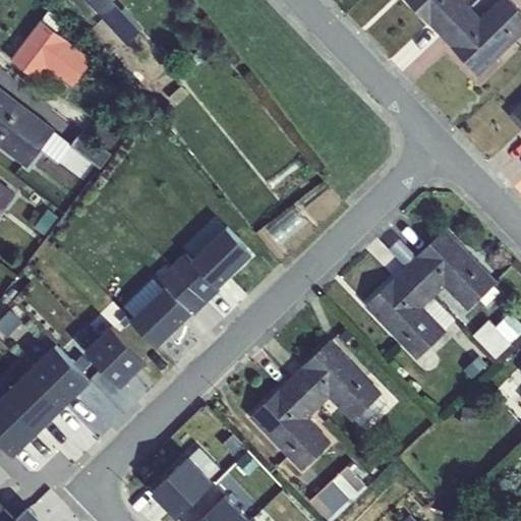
[(88,0),(105,17),(117,6),(111,0),(88,0)]
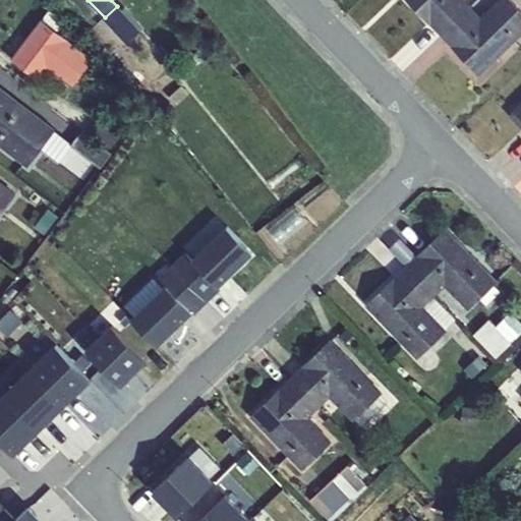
[(407,0),(442,36),(471,6),(464,0),(407,0)]
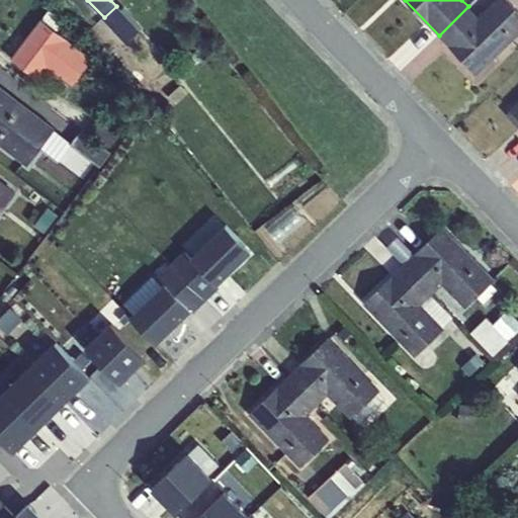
[(468,6),(439,35),(477,74),(517,33),(517,11),(507,0),(495,0),(479,16),(468,6)]
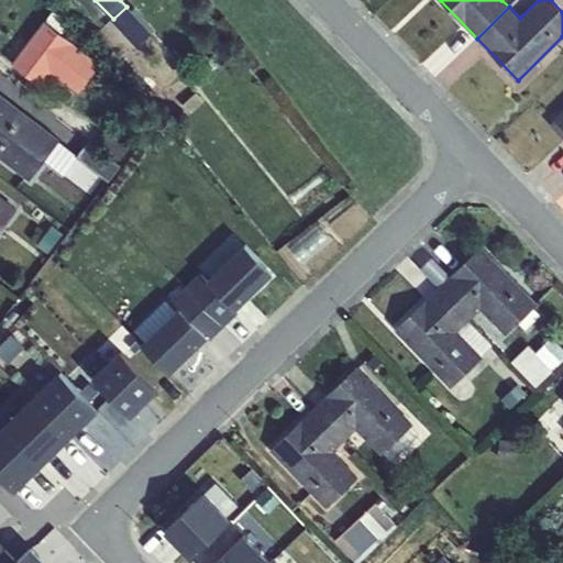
[(54,9),(45,20),(62,33),(70,20),(54,9)]
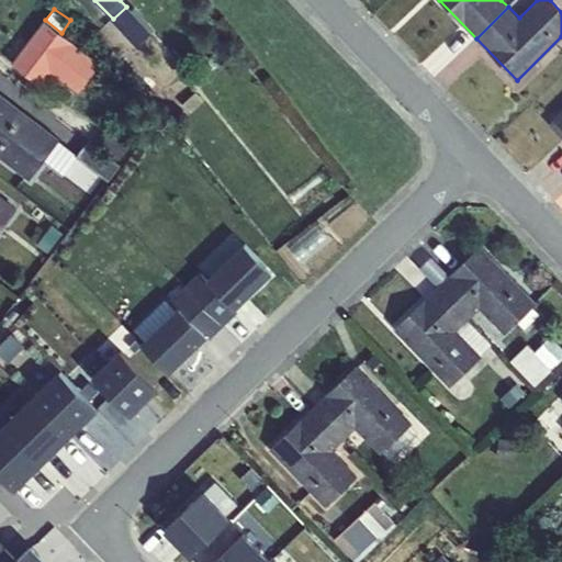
[(78,91),(100,63),(62,33),(45,20),(12,63),(42,85),(52,72),(78,91)]
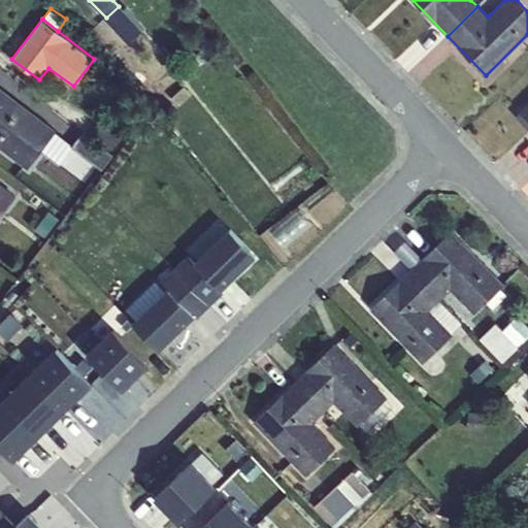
[(0,145),(29,168),(41,151),(55,132),(56,131),(0,87),(0,145)]
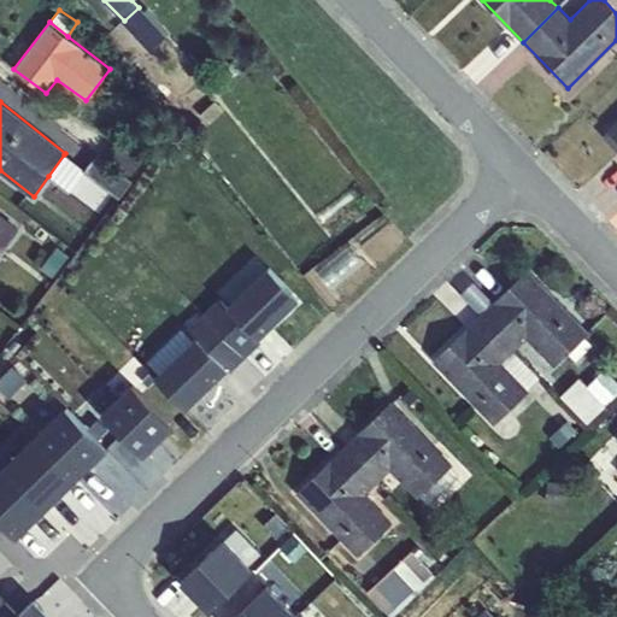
[(201,115),(210,123),(224,110),(216,101),(201,115)]
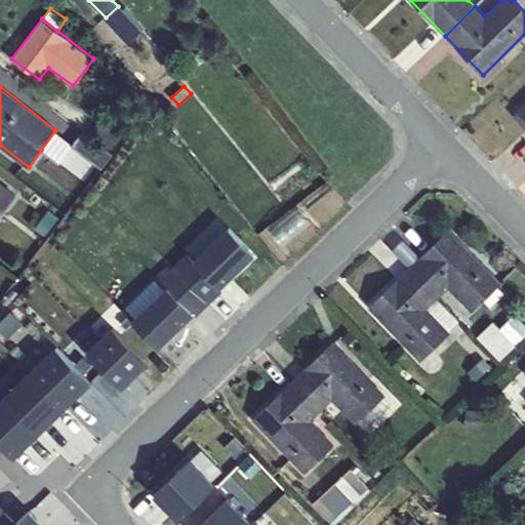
[(59,164),(73,146),(54,131),(41,150),(59,164)]
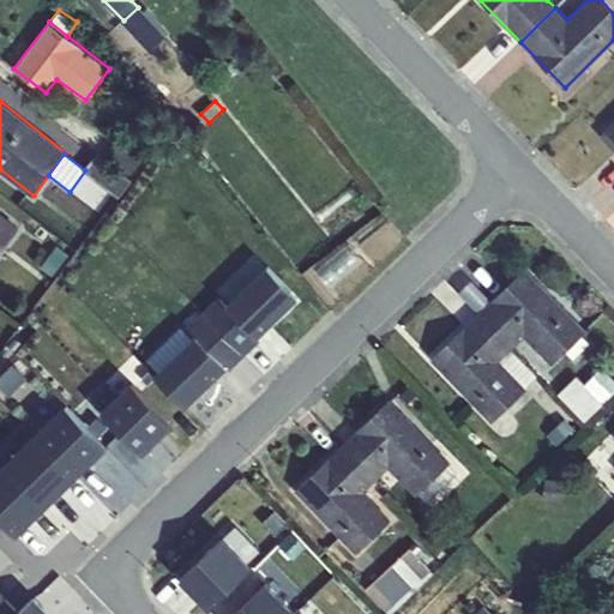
[(97,154),(85,170),(119,196),(131,180),(97,154)]
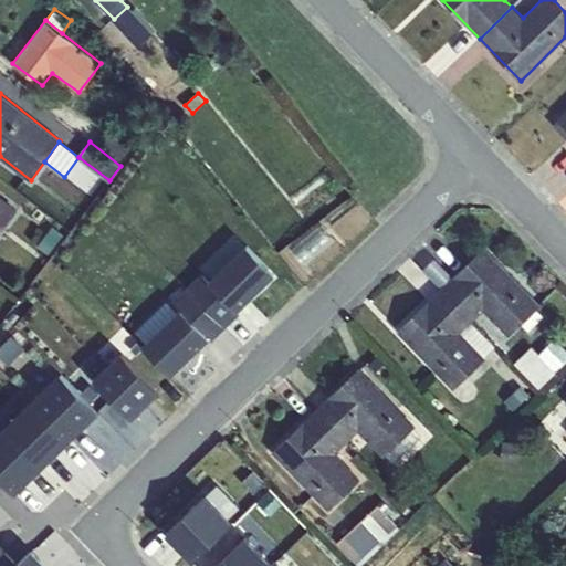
[(0,196),(0,231),(18,209),(0,196)]
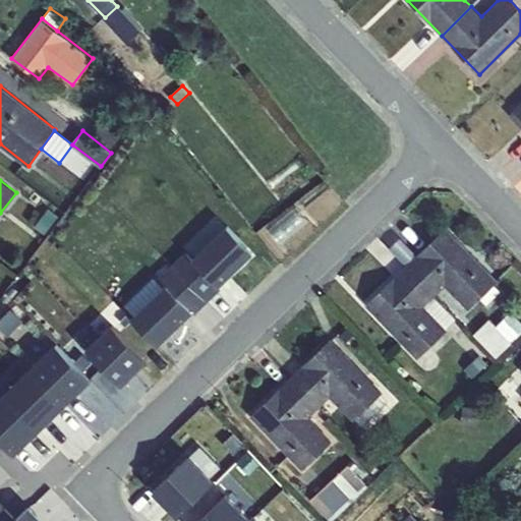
[(47,208),(34,226),(44,234),(58,217),(47,208)]
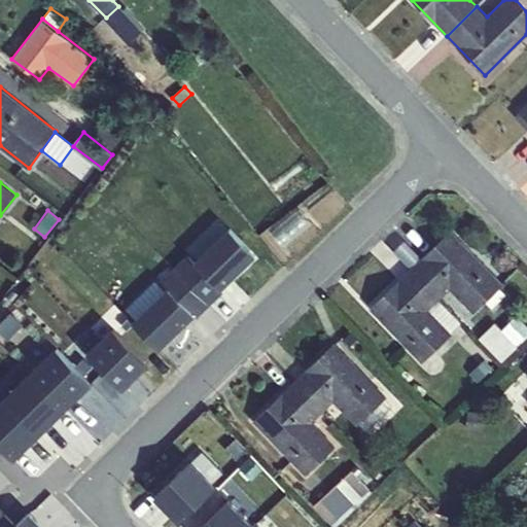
[(227,224),(179,271),(211,303),(223,290),(220,286),(255,253),(227,224)]
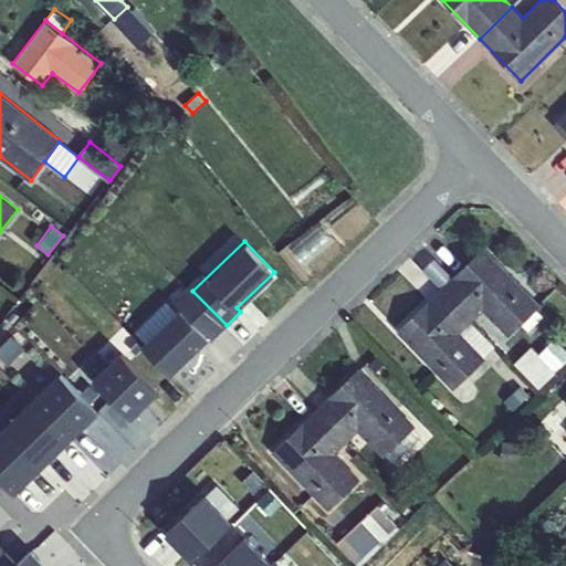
[(439,291),(471,322),(472,321),(483,310),(510,336),(541,304),(484,247),(439,291)]
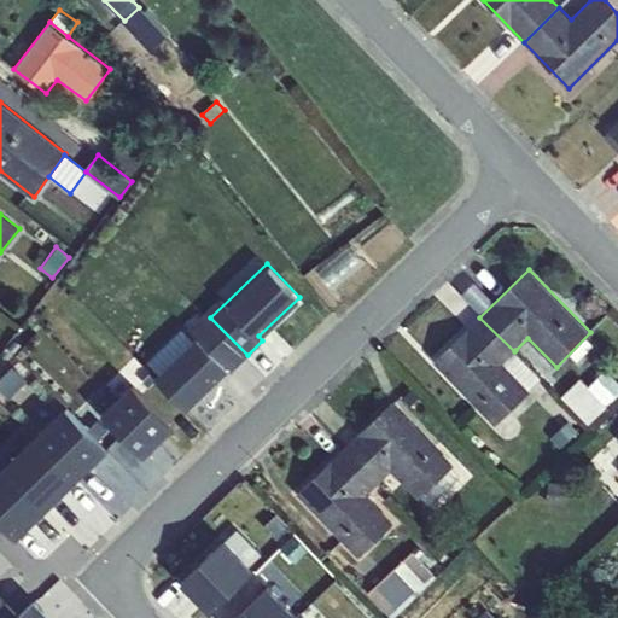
[(231,371),(248,355),(210,318),(151,374),(185,408),(227,367),(231,371)]
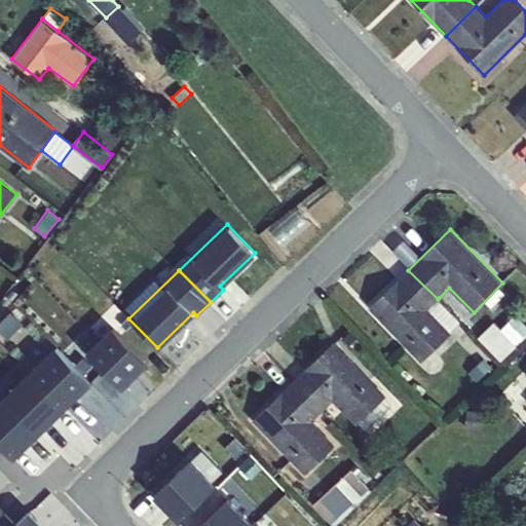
[(438,299),(408,270),(369,307),(421,362),(451,333),(428,309),(438,299)]
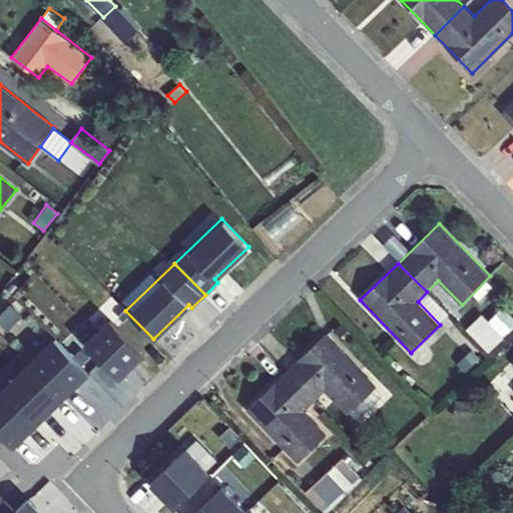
[(427,292),(418,302),(440,325),(451,315),(428,291),(427,292)]
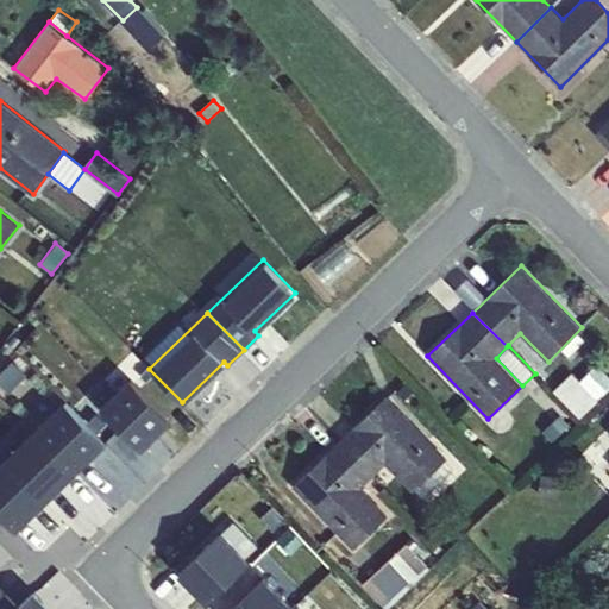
[(571,371),(553,389),(579,416),(598,397),(571,371)]
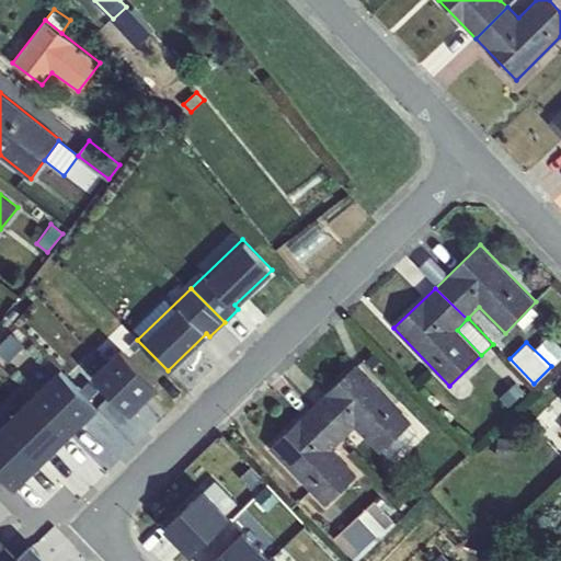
[(121,347),(104,363),(144,402),(159,387),(121,347)]
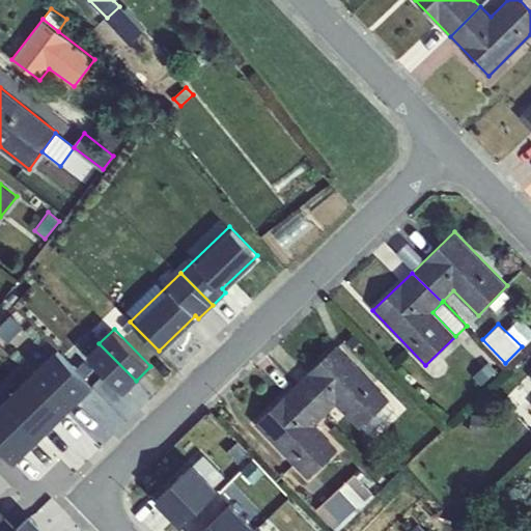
[(122,393),(136,381),(99,343),(86,356),(122,393)]
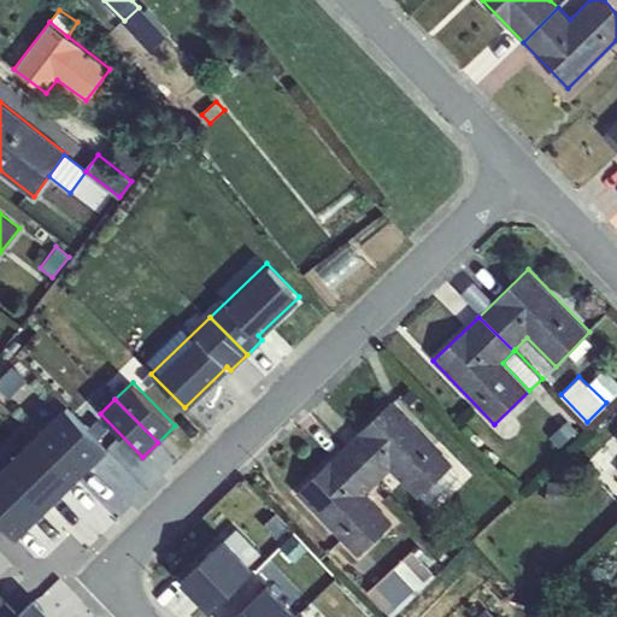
[(345,446),(380,481),(391,469),(403,482),(418,498),(453,464),(391,401),(345,446)]
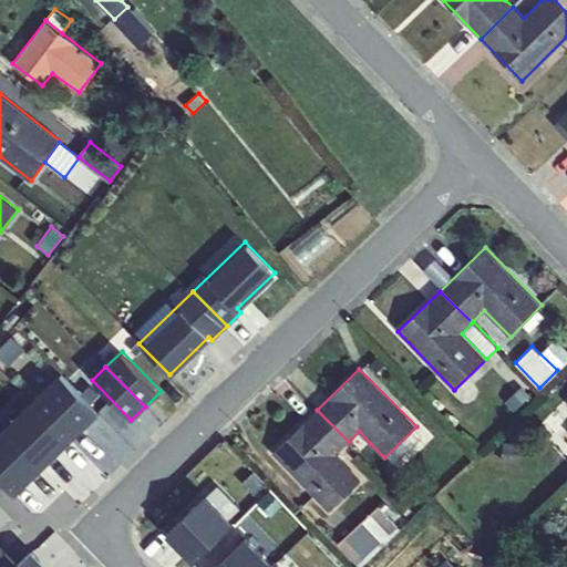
[(59,377),(34,400),(73,436),(96,414),(59,377)]
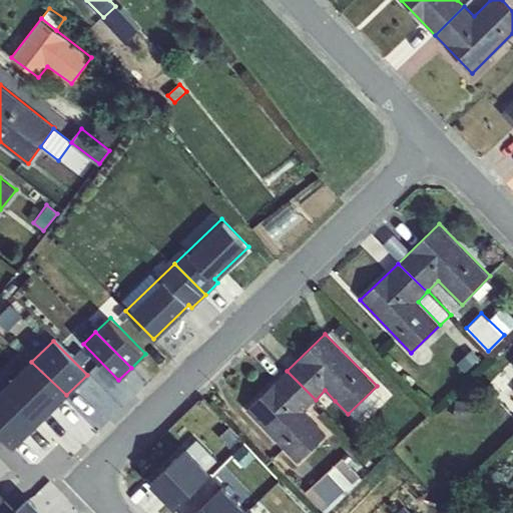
[(31,362),(4,388),(38,422),(66,395),(31,362)]
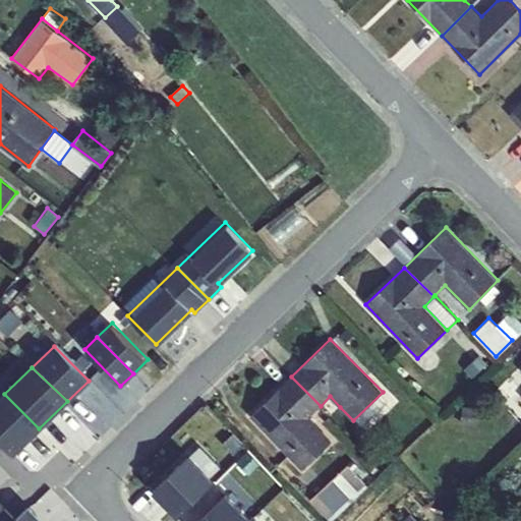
[(320,406),(321,406),(291,377),(250,416),(304,470),(331,440),(308,417),(320,406)]
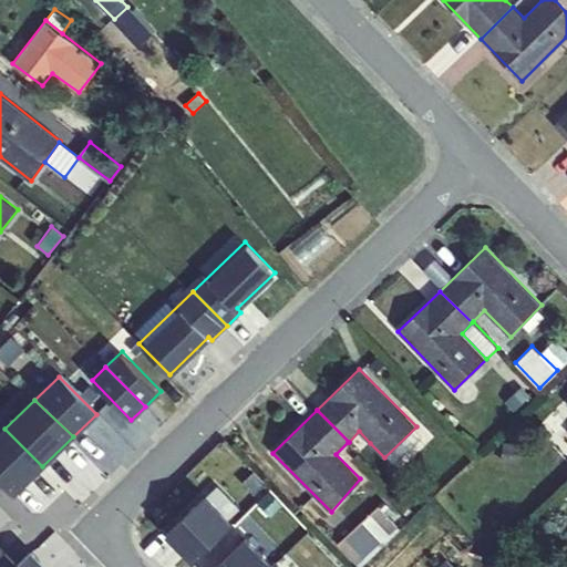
[(4,429),(0,432),(0,481),(13,495),(42,466),(4,429)]
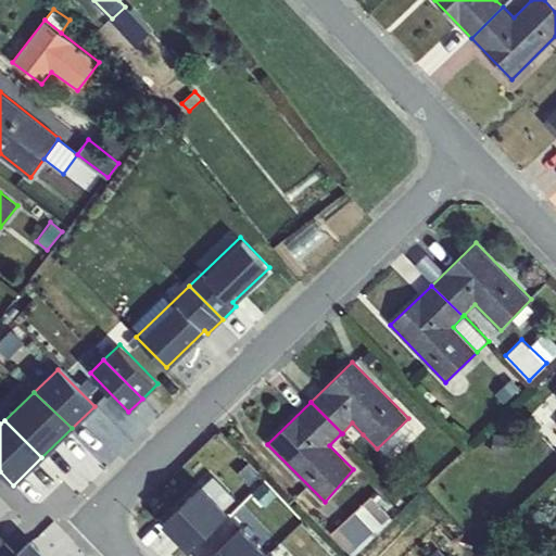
[(341,433),(353,445),(363,434),(352,422),(342,433),(341,433)]
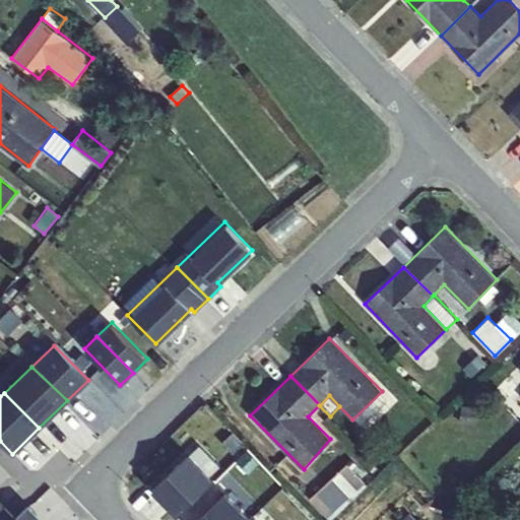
[(154,493),(178,518),(212,483),(188,458),(154,493)]
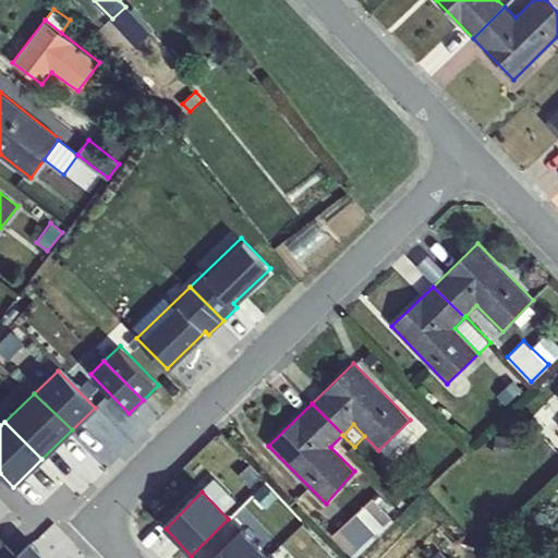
[(378,492),(332,534),(353,557),(393,519),(387,512),(392,507),(378,492)]
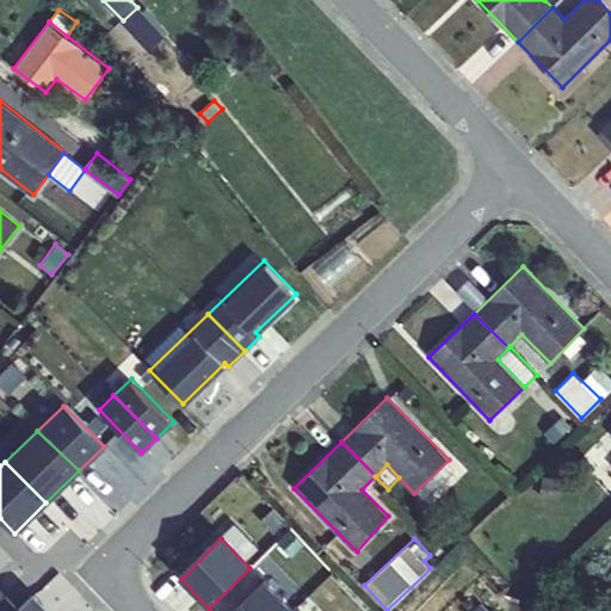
[(610,594),(610,571),(599,586),(610,594)]
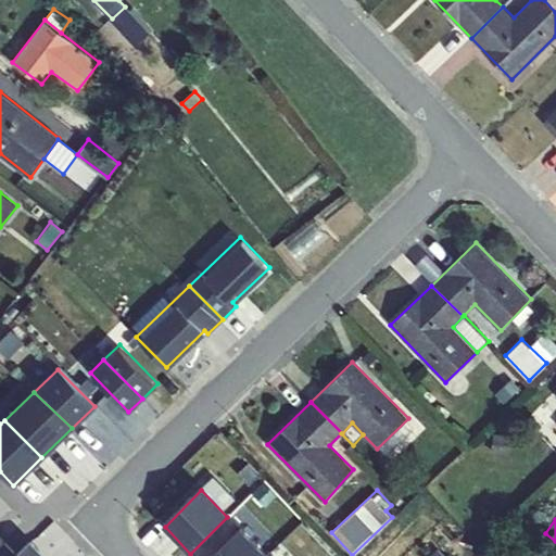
[(264,555),(265,555),(242,530),(214,555),(264,555)]
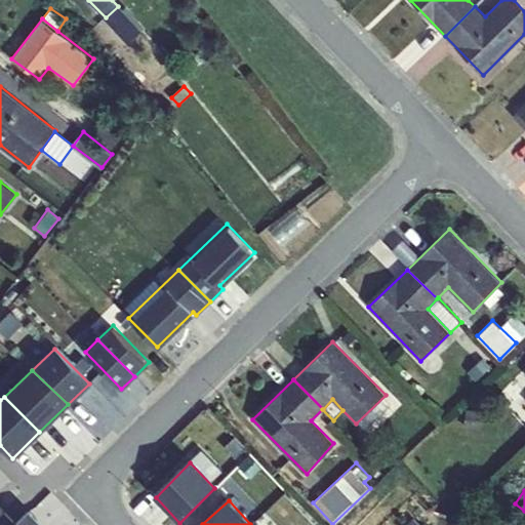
[(0,506),(0,524),(16,524),(17,524),(0,506)]
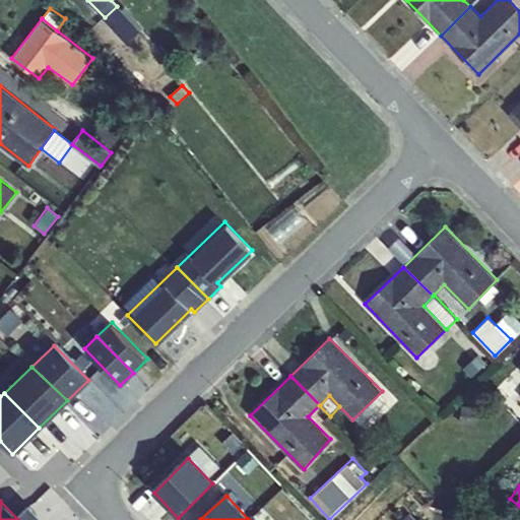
[(17,519),(16,519),(45,519),(31,506),(17,519)]
